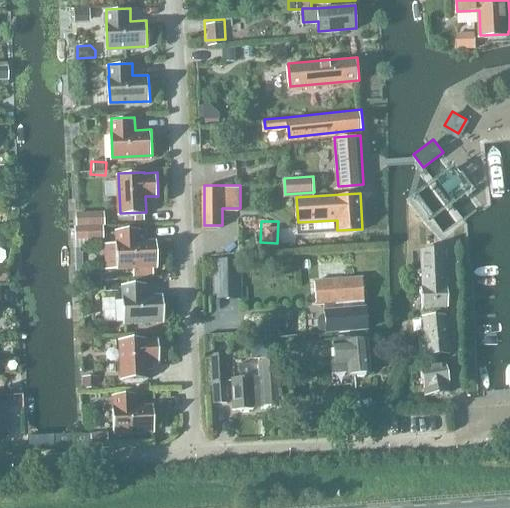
[(141,227),(117,228),(118,240),(117,240),(119,266),(134,266),(135,274),(155,273),(154,265),(159,265),(157,239),(148,239),(147,228),(141,229),(141,227)]
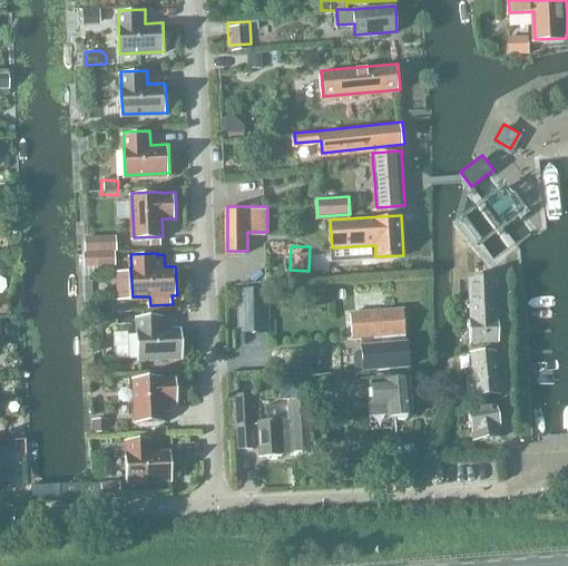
[(470,276),(471,298),(498,296),(497,275),(470,276)]
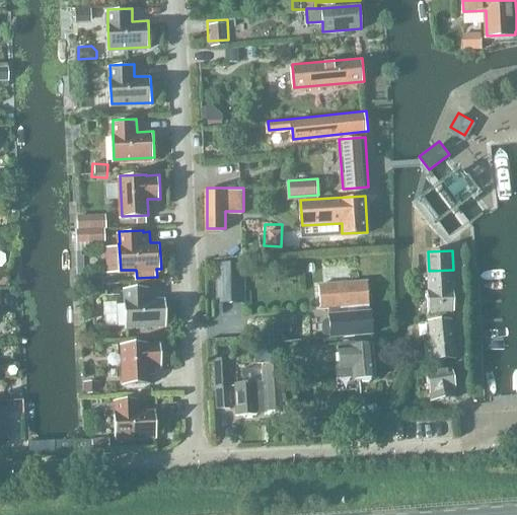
[(218,261),(219,300),(246,301),(245,260),(218,261)]
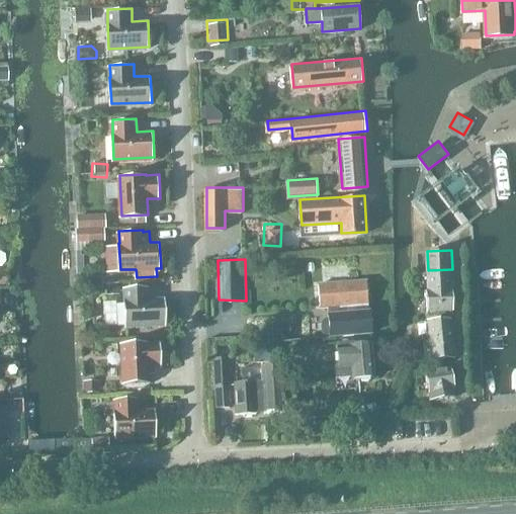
[(428,270),(428,289),(453,288),(452,269),(428,270)]
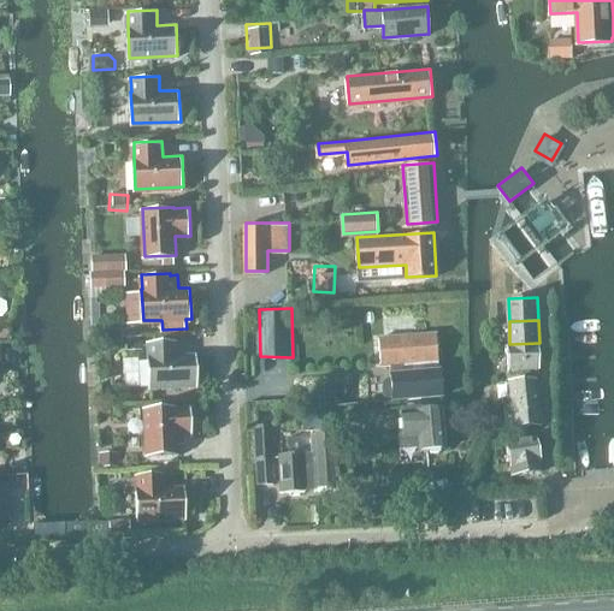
[(437,331),(381,336),(383,363),(393,362),(393,375),(388,375),(384,380),(385,392),(390,396),(395,395),(395,397),(443,393),(437,331)]
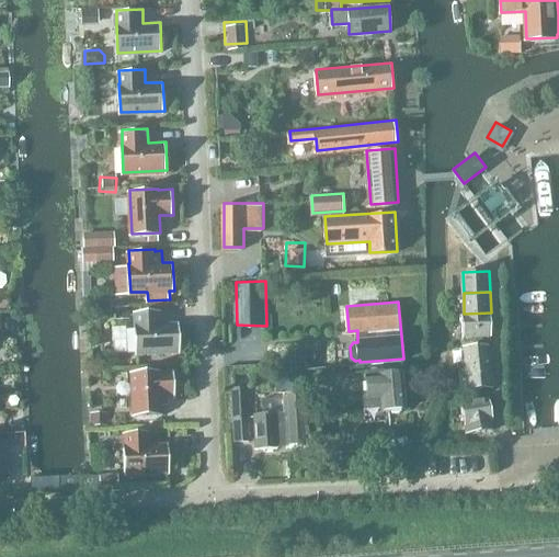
[(161,308),(136,309),(136,324),(137,352),(181,350),(180,321),(162,322),(161,308)]
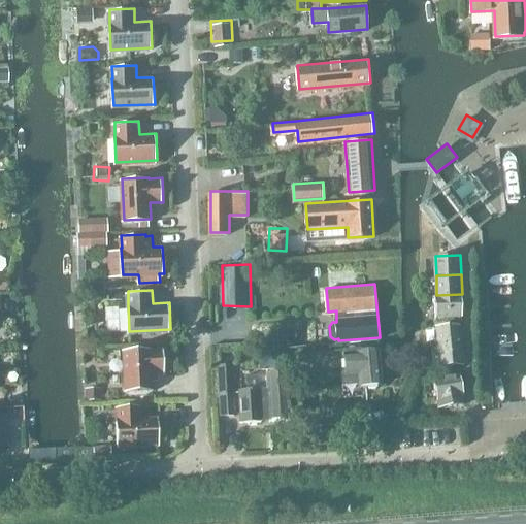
[(462,294),(436,295),(435,295),(436,316),(463,315),(462,294)]
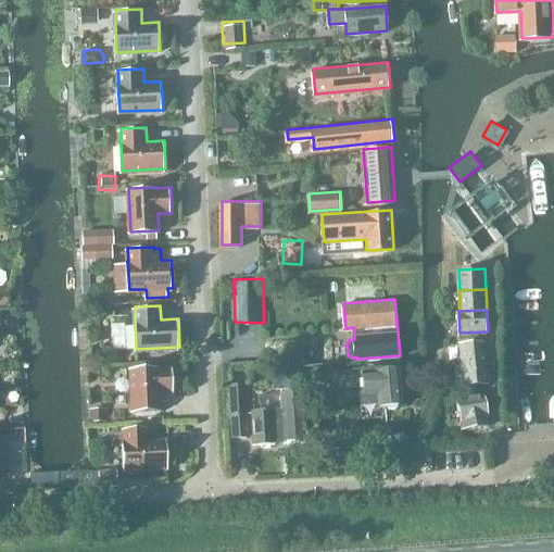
[(460,341),(462,363),(488,361),(486,339),(460,341)]
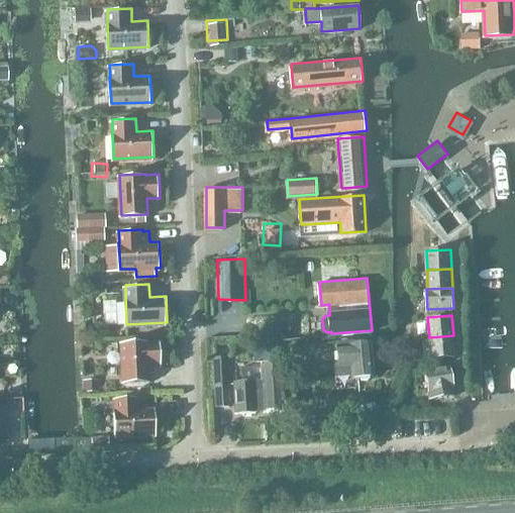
[(453,335),(429,337),(431,357),(455,355),(453,335)]
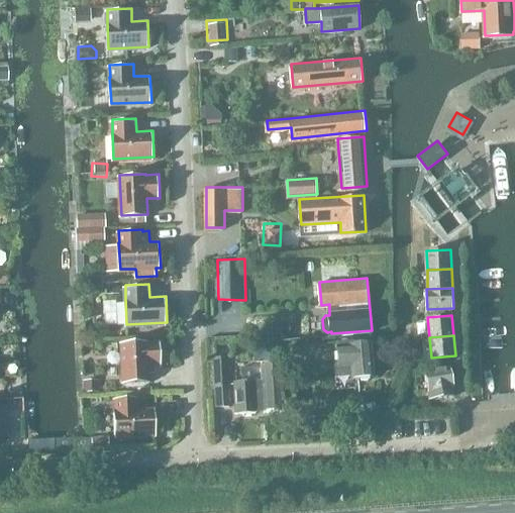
[(148,340),(122,341),(123,381),(149,381),(149,365),(162,364),(161,339),(148,340)]
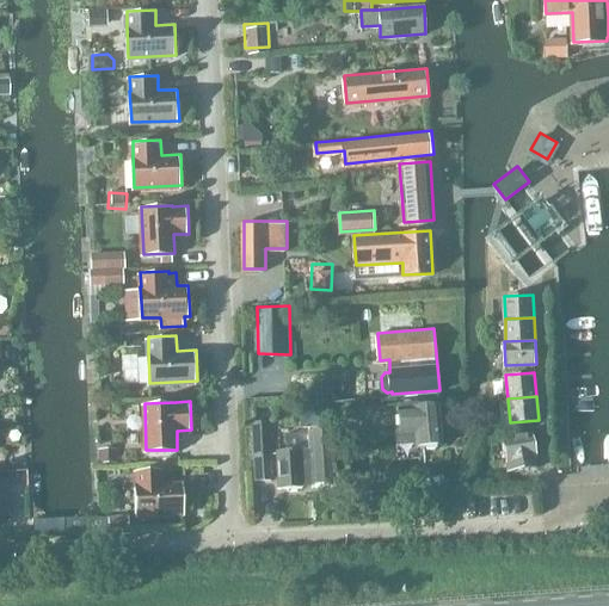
[(417,456),(417,444),(428,444),(429,446),(437,445),(438,443),(443,443),(440,403),(419,406),(419,401),(399,402),(404,457),(417,456)]
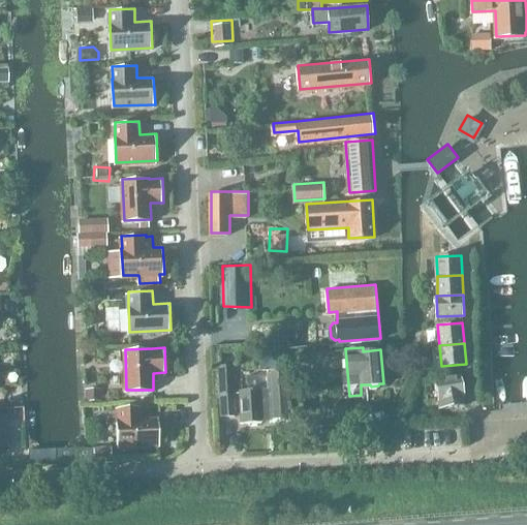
[(219,364),(222,413),(238,413),(235,364),(219,364)]
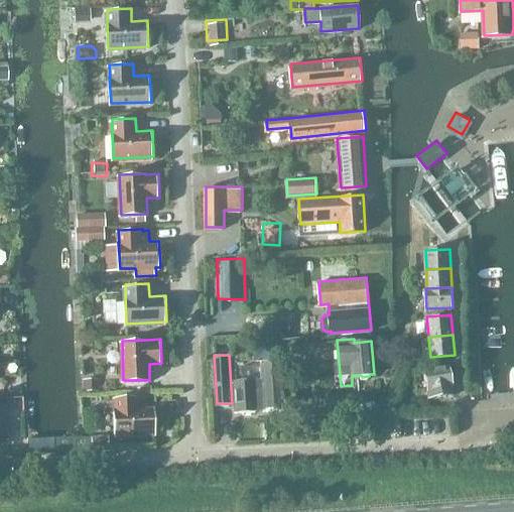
[(282,361),(262,362),(263,377),(235,378),(236,410),(257,409),(256,406),(264,405),(265,409),(285,408),(282,361)]
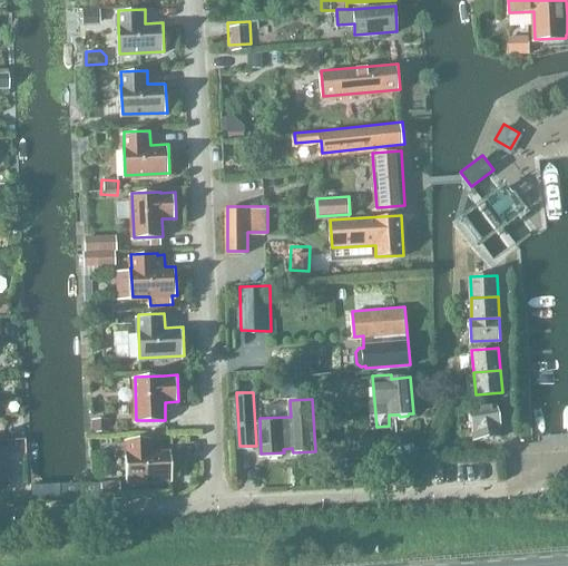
[(498,403),(469,408),(476,439),(503,433),(498,403)]
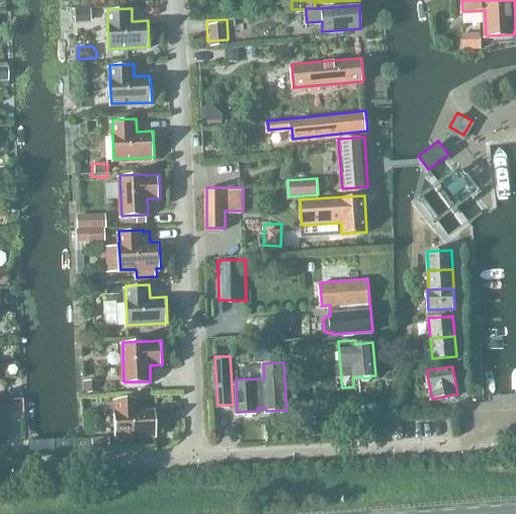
[(2,419),(19,419),(18,396),(1,397),(2,419)]
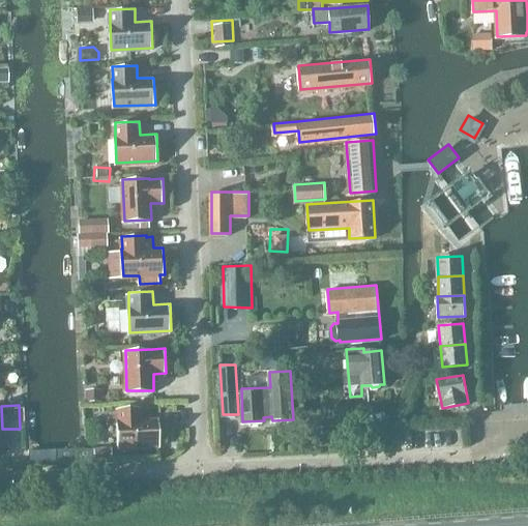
[(119,419),(118,419),(119,446),(160,444),(159,418),(143,418),(143,406),(118,406),(119,419)]
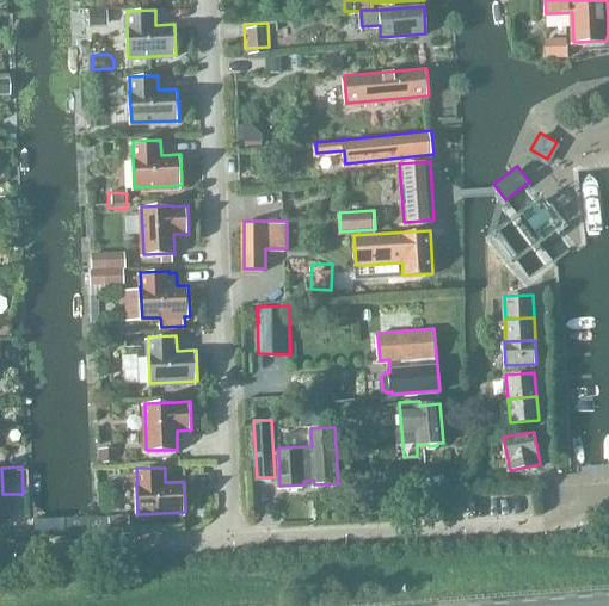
[(110,514),(67,515),(67,529),(111,526),(110,514)]
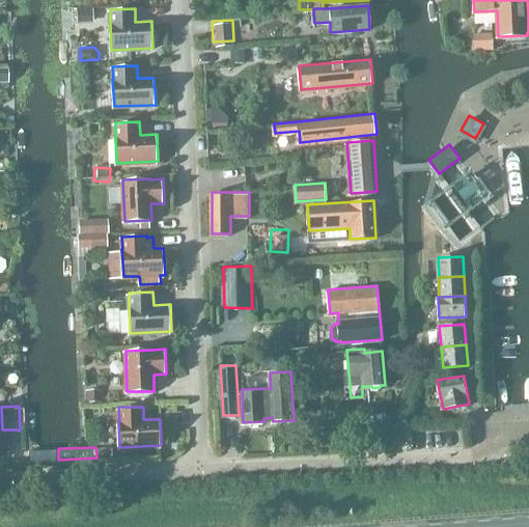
[(58,460),(58,448),(30,449),(30,461),(58,460)]
